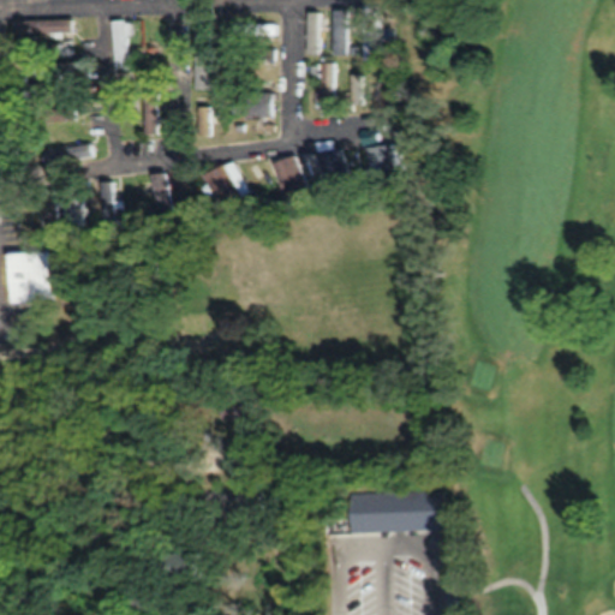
[(364,61),(382,61),(382,15),(376,15),(376,4),(364,4),(364,61)]
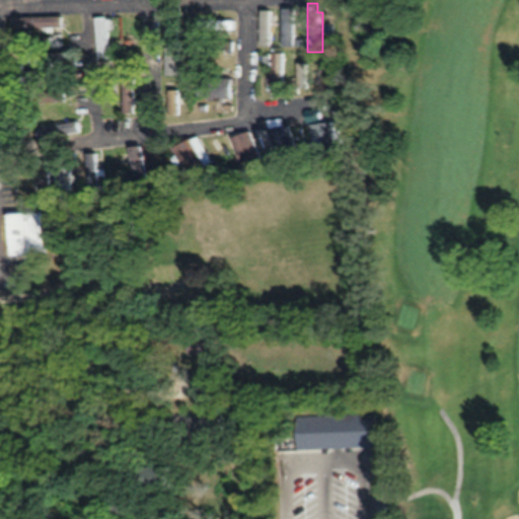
[(295,45),(295,14),(284,14),(284,45),(295,45)]
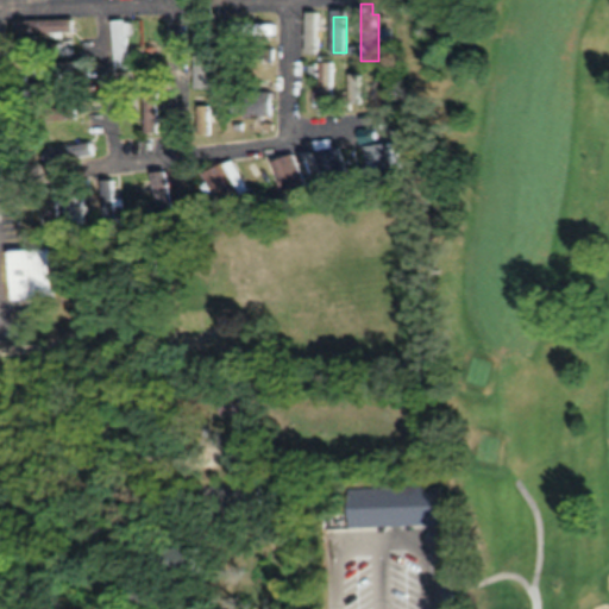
[(71,30),(71,18),(13,18),(13,30),(71,30)]
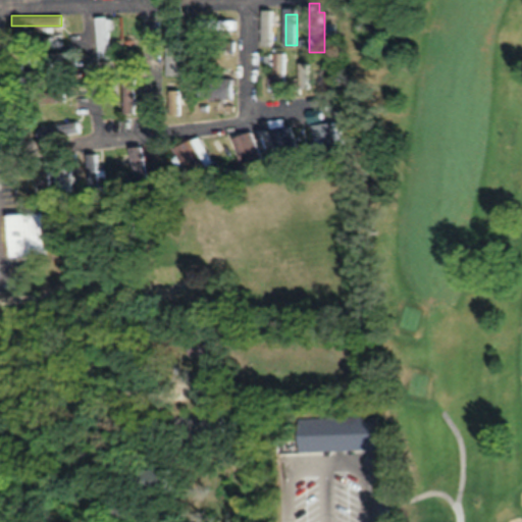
[(108,58),(108,29),(110,29),(110,16),(96,16),(96,58),(108,58)]
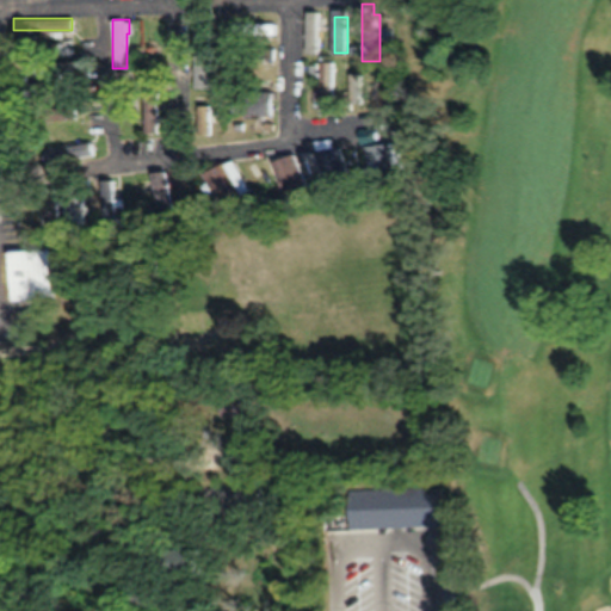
[(276,23),(233,23),(233,35),(276,35),(276,23)]
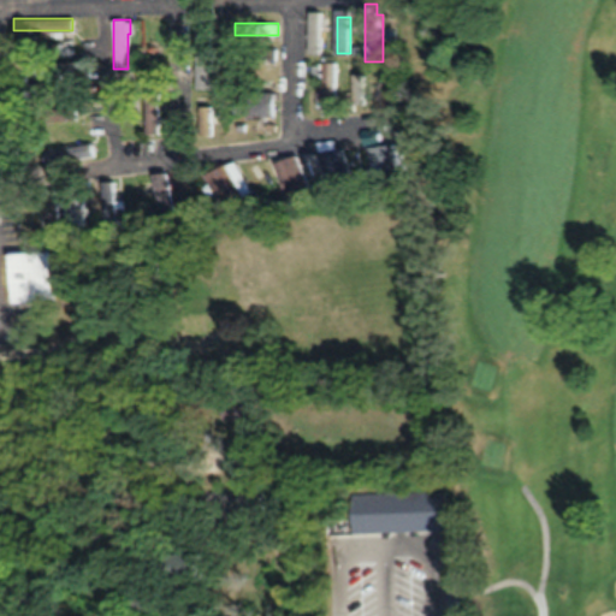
[(61,43),(18,43),(18,55),(61,55),(61,43)]
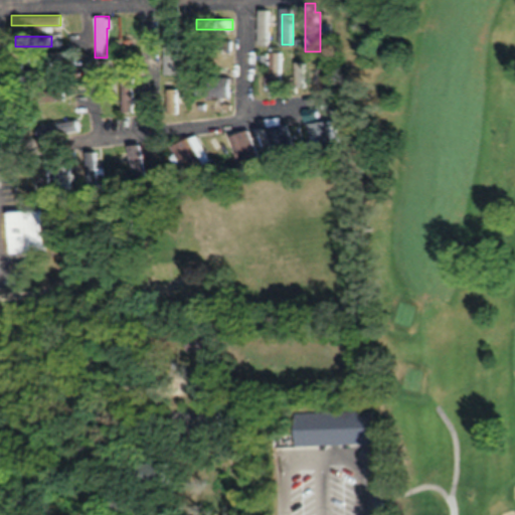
[(230,40),(196,40),(196,49),(230,49),(230,40)]
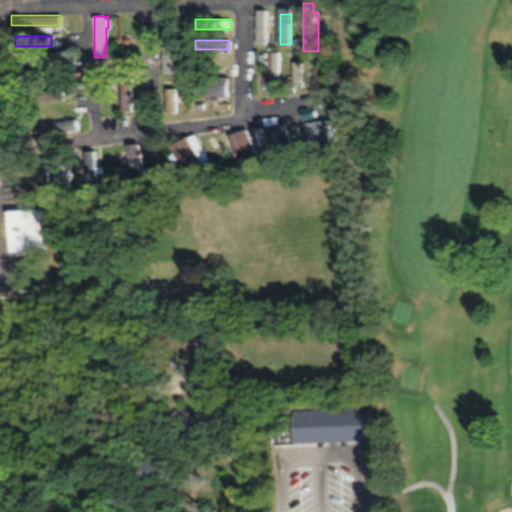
[(63,61),(63,51),(23,52),(23,62),(63,61)]
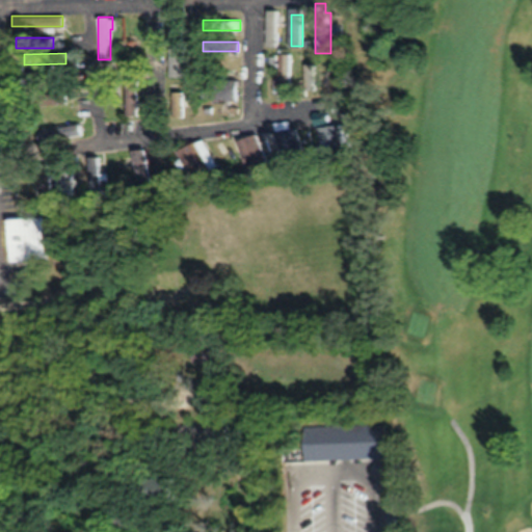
[(278,95),(291,95),(291,54),(278,54),(278,95)]
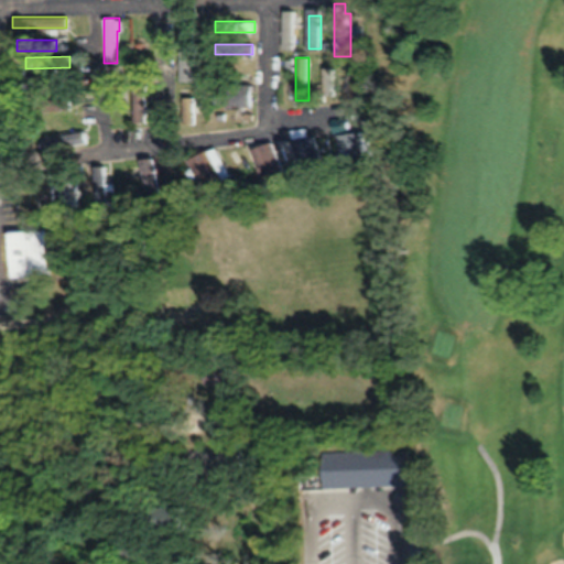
[(15,87),(64,87),(64,77),(15,77),(15,87)]
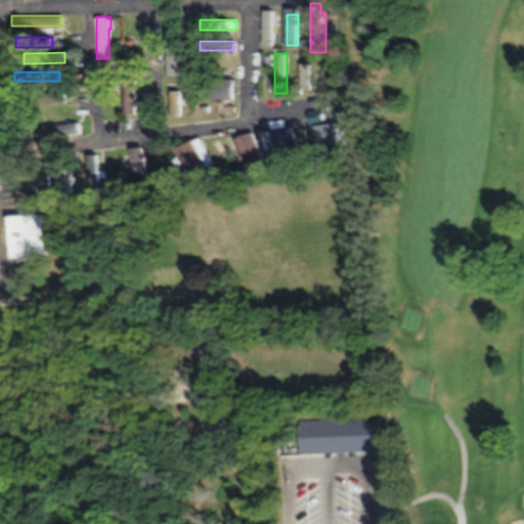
[(234,77),(198,77),(198,97),(234,97),(234,77)]
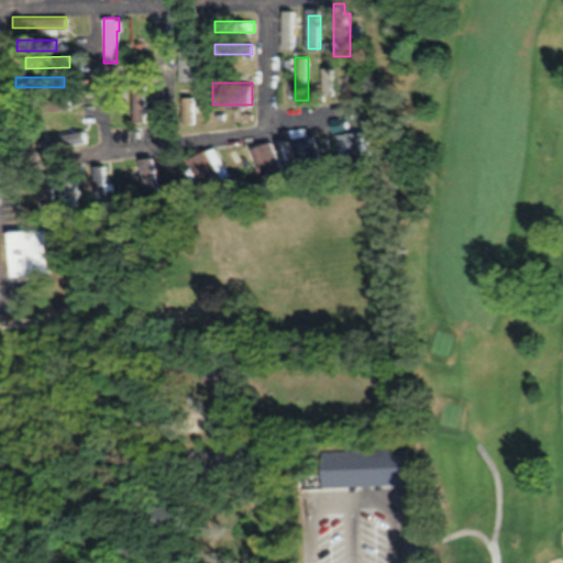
[(131,122),(145,122),(145,85),(131,85),(131,122)]
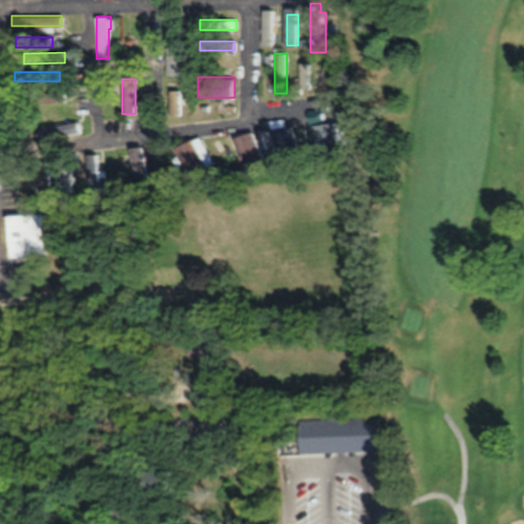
[(181,90),(170,90),(170,114),(181,114),(181,90)]
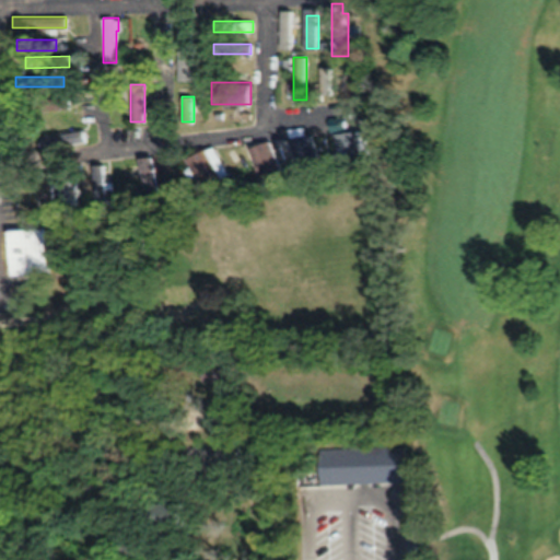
[(39,109),(70,109),(70,100),(39,100),(39,109)]
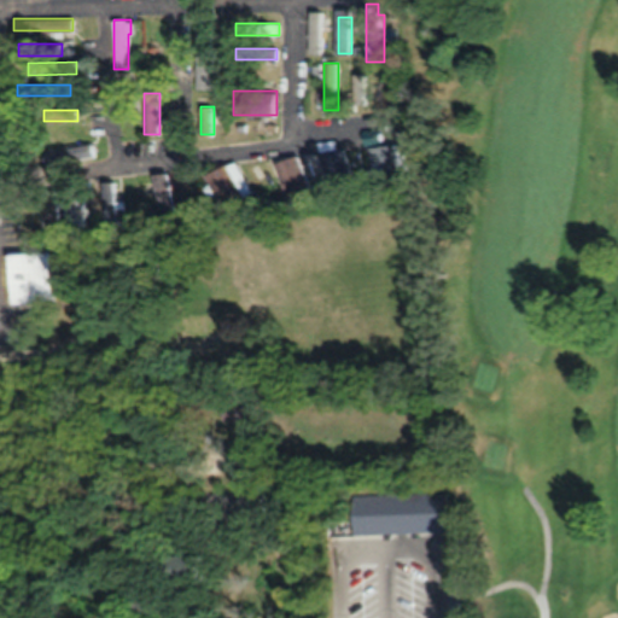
[(409,159),(401,139),(369,151),(378,172),(409,159)]
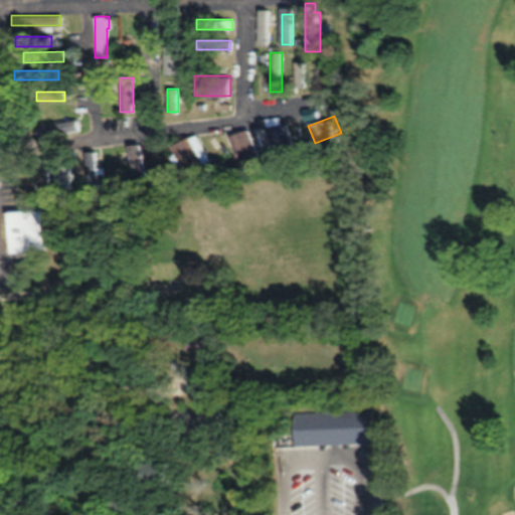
[(35,129),(38,140),(79,129),(76,118),(35,129)]
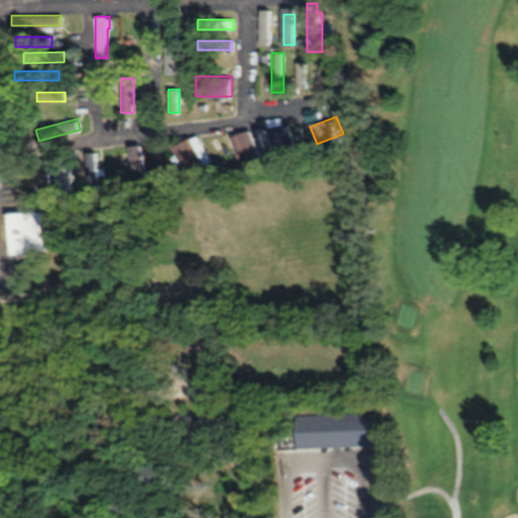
[(276,160),(297,157),(291,123),(270,127),(276,160)]
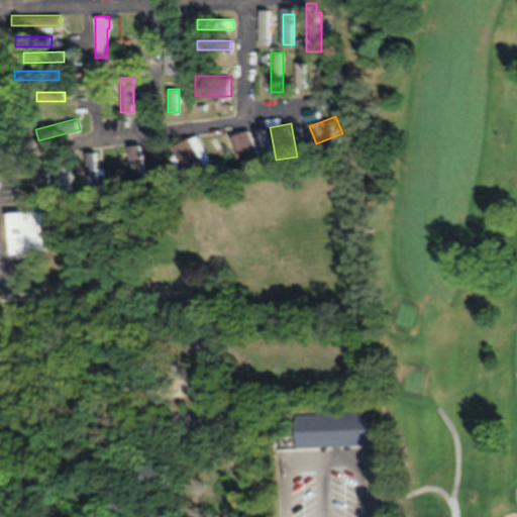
[(230,134),(239,167),(260,162),(251,129),(230,134)]
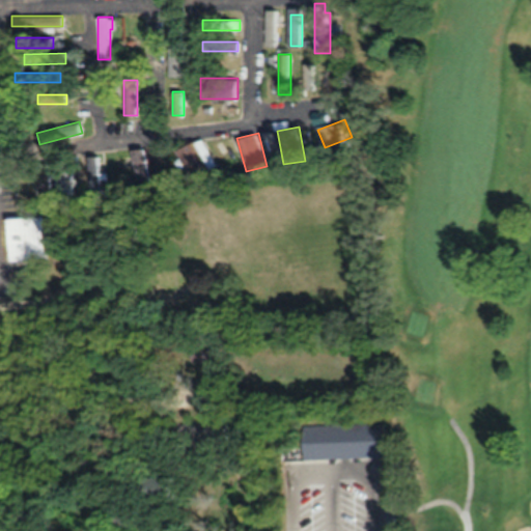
[(211,168),(196,140),(177,149),(192,177),(211,168)]
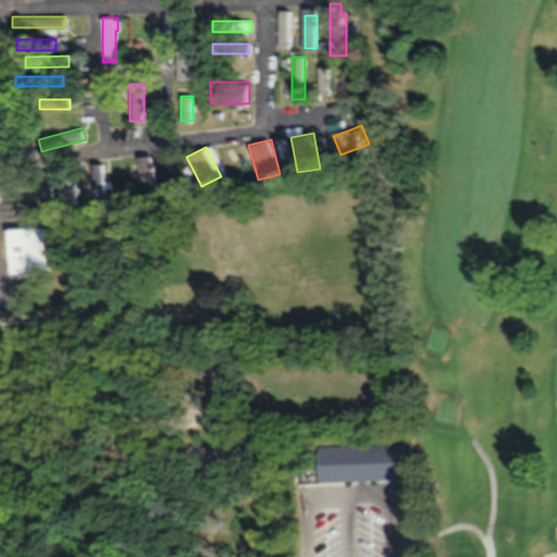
[(152,157),(138,158),(144,195),(158,194),(152,157)]
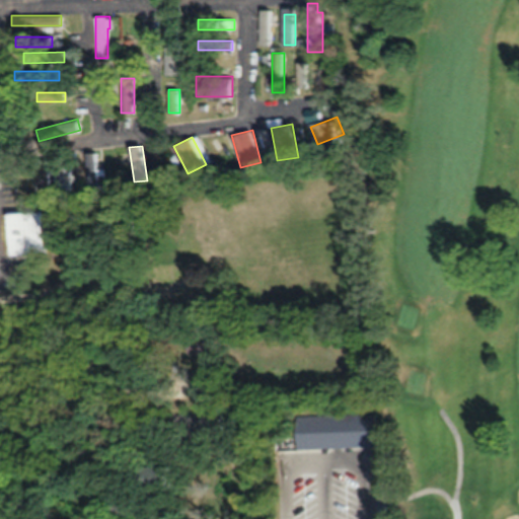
[(14,245),(33,244),(32,235),(46,235),(45,205),(11,207),(14,245)]
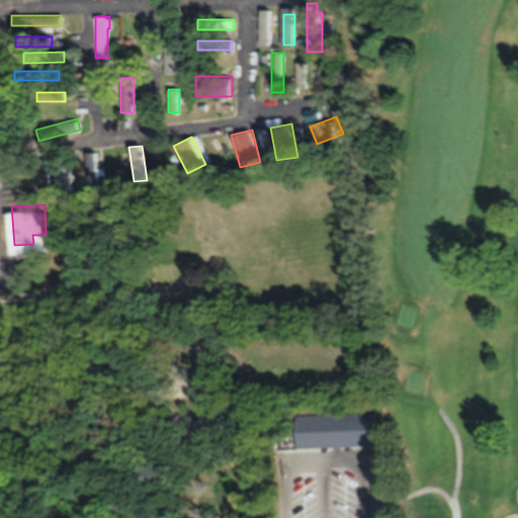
[(357,461),(358,414),(337,414),(337,461),(332,461),(332,485),(366,485),(366,461),(357,461)]
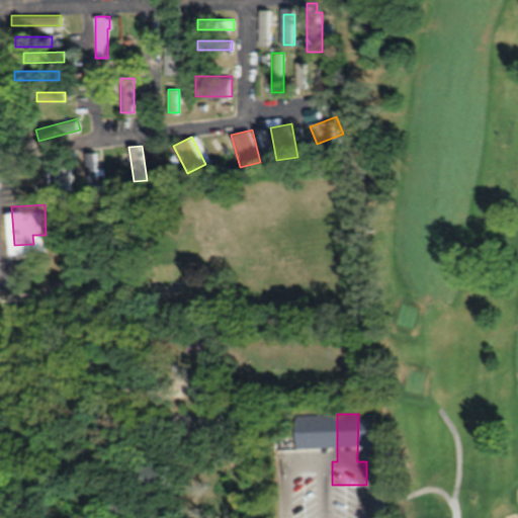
[(306,423),(294,423),(294,444),(306,444),(306,423)]
